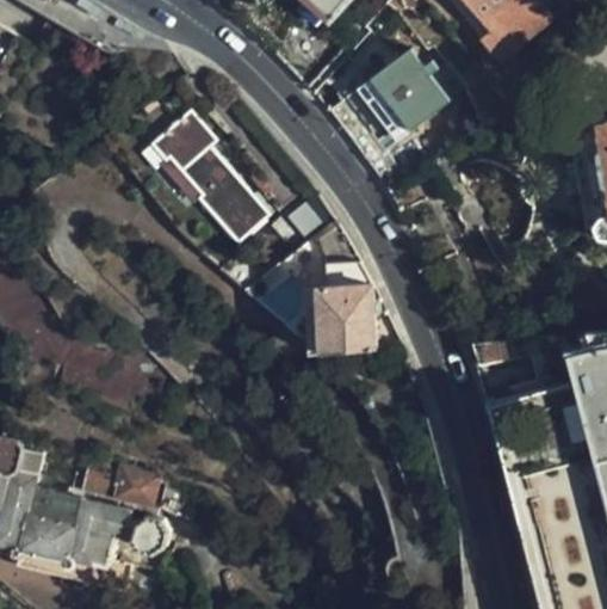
[(303,0),(298,7),(315,22),(326,12),(329,17),(345,0),(303,0)]
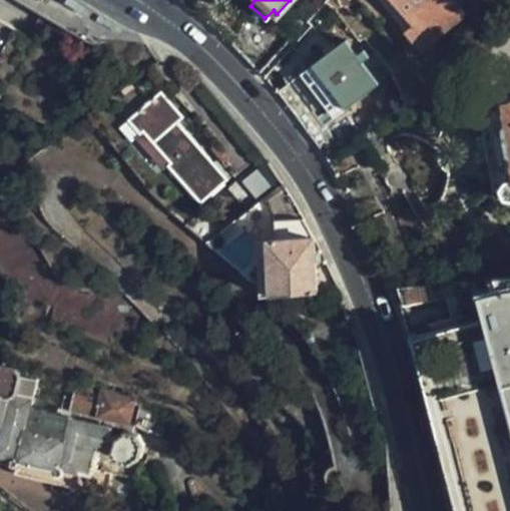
[(457,0),(383,0),(430,52),(471,15),(457,0)]
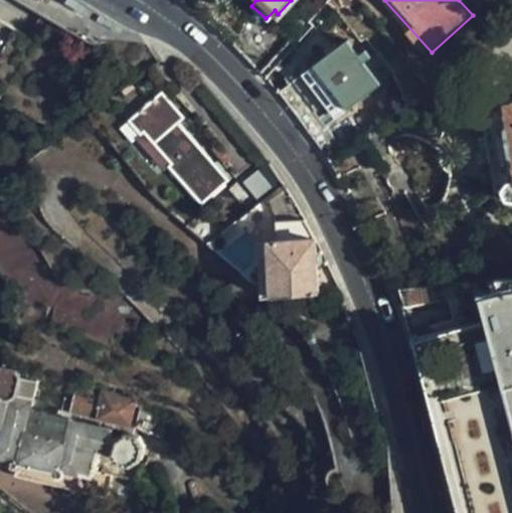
[(483,8),(475,0),(459,0),(473,15),(483,8)]
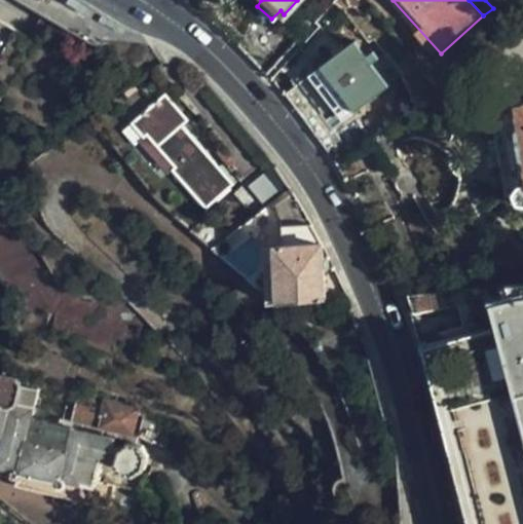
[(309,74),(344,121),(390,87),(374,65),(380,60),(373,49),(365,55),(353,41),(309,74)]
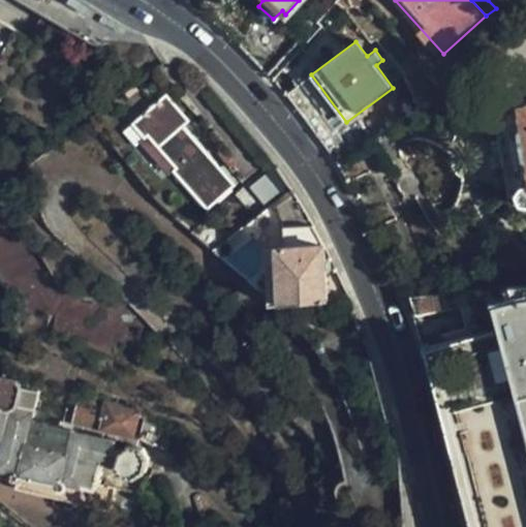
[(525,103),(492,110),(504,197),(513,196),(515,206),(525,206),(525,103)]
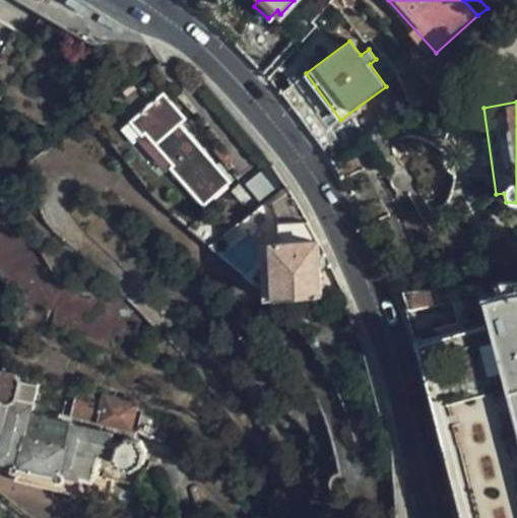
[(230,188),(158,105),(132,127),(152,151),(155,149),(187,186),(185,188),(202,209),(230,188)]
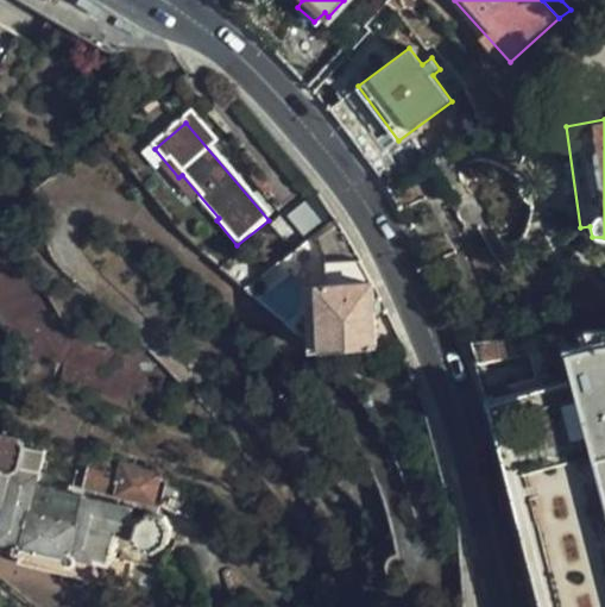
[(371,283),(358,260),(325,261),(325,268),(325,280),(302,281),(306,343),(313,350),(322,349),(379,345),(372,298),(371,283)]
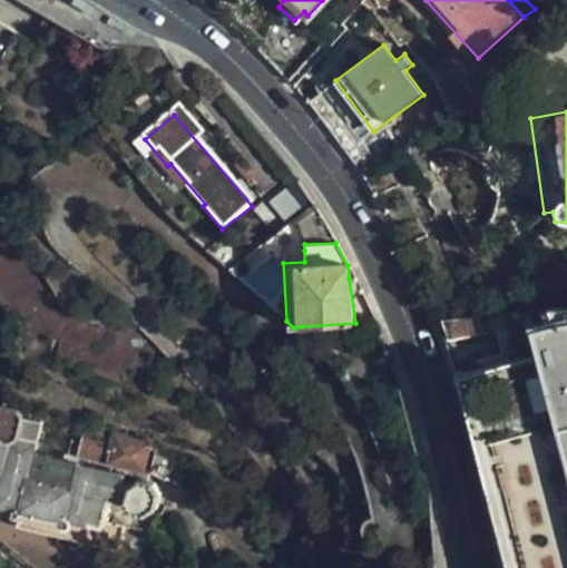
[(304,262),(304,251),(269,255),(270,307),(286,321),(283,263),(304,262)]
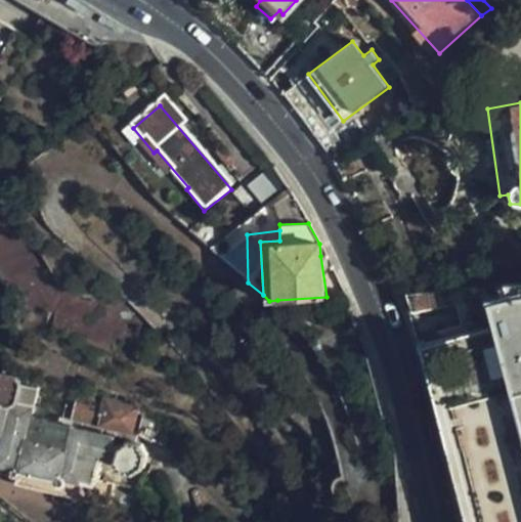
[(520,521),(520,283),(502,285),(506,300),(488,303),(520,436),(520,521)]
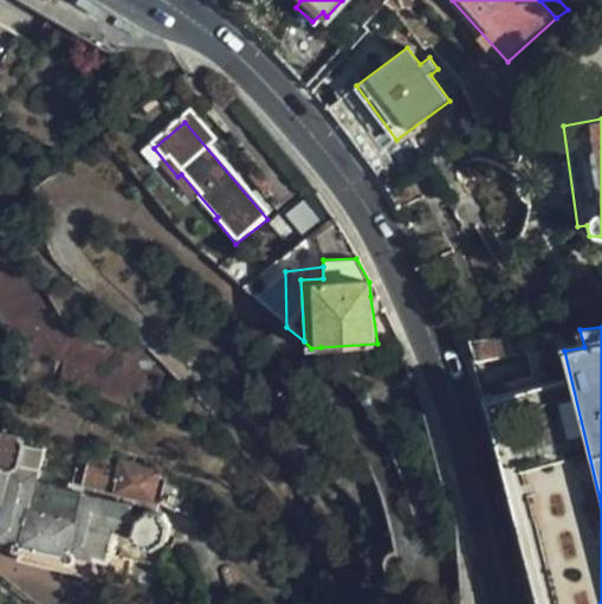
[(471,358),(472,360),(517,355),(509,334),(463,338),(464,340),(465,342),(466,345),(466,347),(467,348),(468,351),(470,353),(470,355),(471,358)]
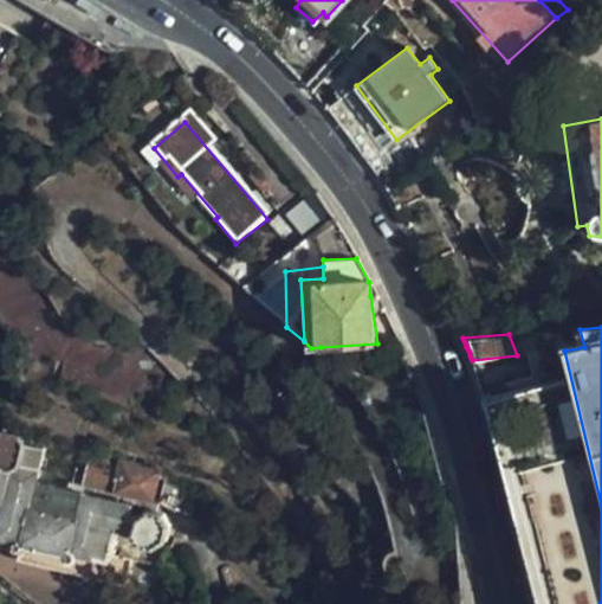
[(0,456),(39,467),(41,451),(25,448),(25,443),(24,443),(23,442),(20,441),(19,439),(18,438),(17,436),(0,432),(0,456)]
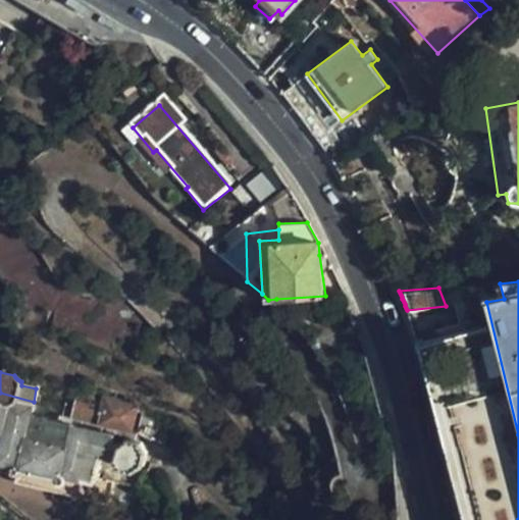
[(126,431),(132,409),(101,400),(100,402),(61,392),(56,411),(66,414),(65,417),(126,431)]
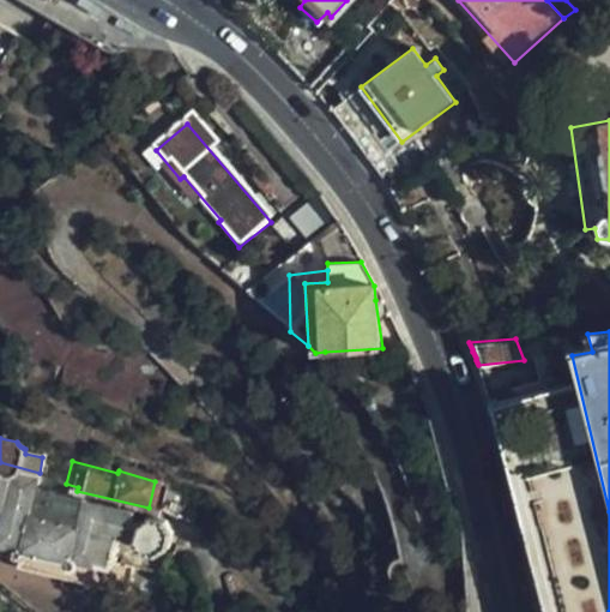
[(40,473),(0,462),(0,471),(38,481),(40,473)]
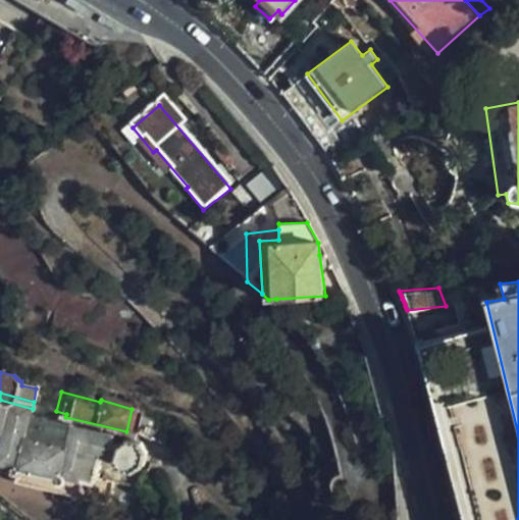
[(33,409),(0,400),(0,431),(3,432),(0,447),(0,462),(15,465),(14,470),(17,470),(58,480),(59,474),(93,482),(91,487),(107,492),(109,481),(93,478),(98,458),(112,461),(117,470),(130,473),(141,466),(144,455),(138,446),(122,440),(116,448),(107,445),(109,435),(71,425),(72,423),(31,416),(33,409)]
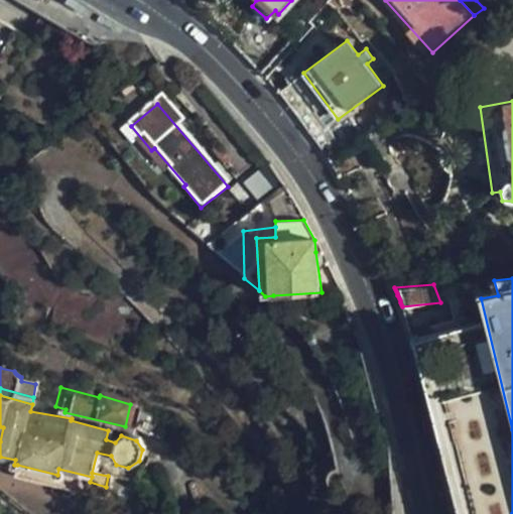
[(153,446),(162,429),(137,413),(130,429),(151,444),(153,446)]
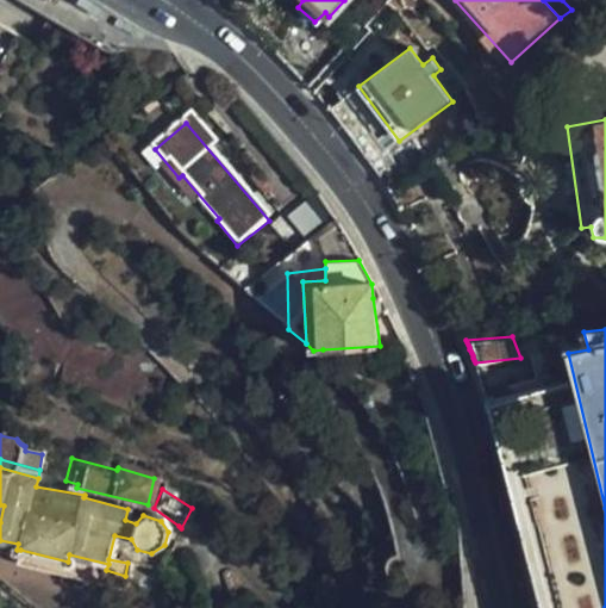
[(122,591),(125,576),(106,570),(108,564),(69,554),(68,562),(20,550),(17,565),(122,591)]
